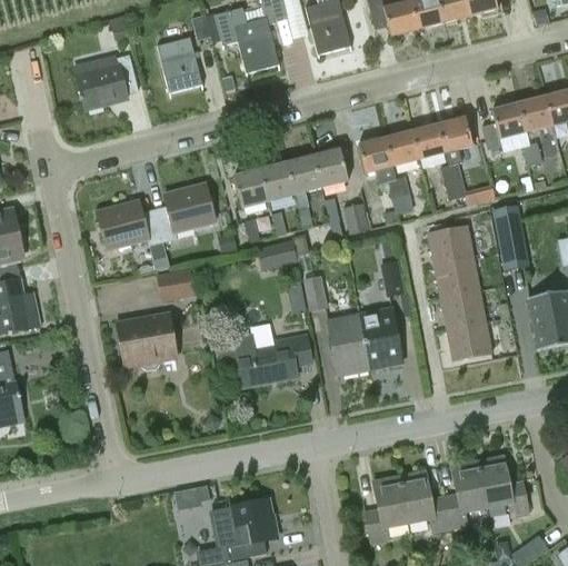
[(260,0),(265,17),(247,21),(243,7),(215,13),(222,45),(238,40),(247,72),(279,63),(269,23),(276,21),(275,19),(288,16),(284,0),(260,0)]
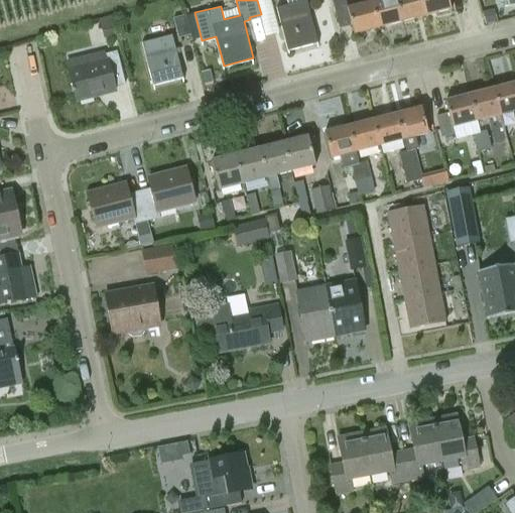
[(258,0),(266,34),(278,31),(271,0),(258,0)]
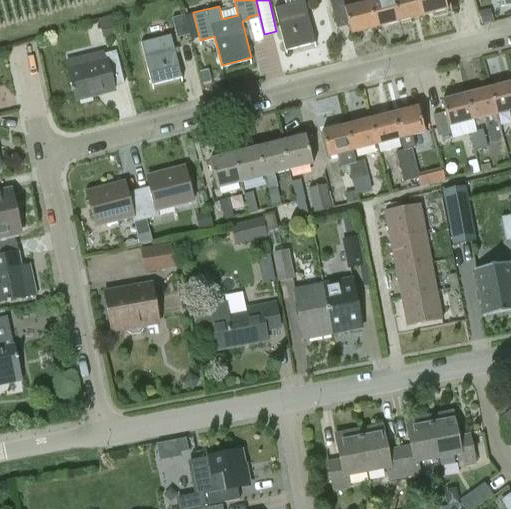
[(286,48),(316,40),(306,0),(297,0),(275,6),(286,48)]
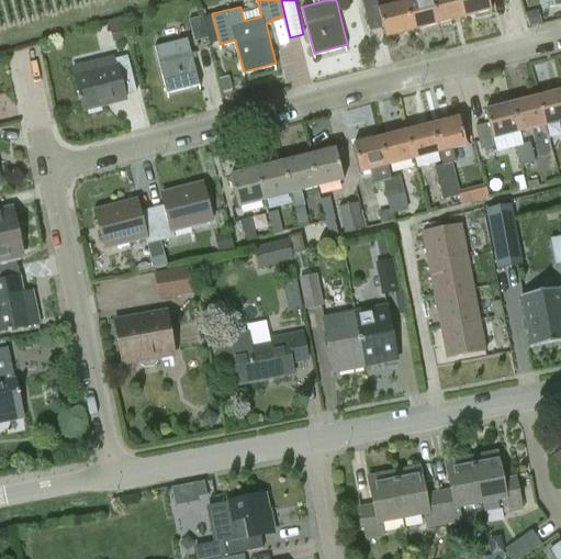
[(392,0),(393,4),(380,7),(378,0),(363,0),(371,29),(383,25),(386,34),(413,28),(405,0),(392,0)]
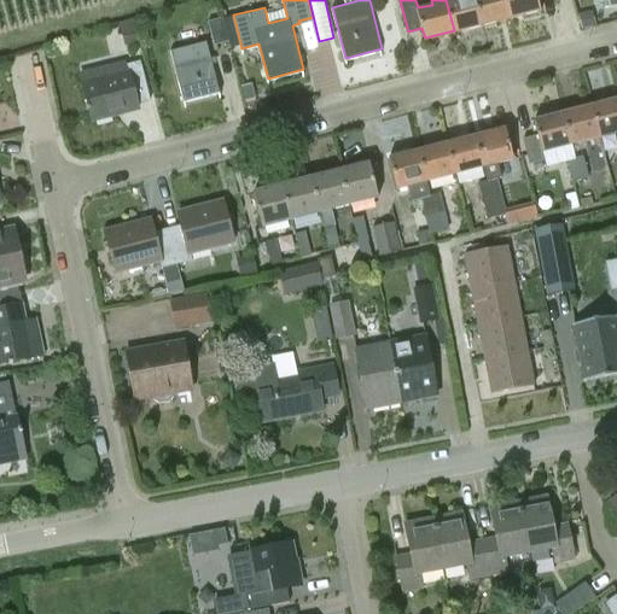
[(446,0),(454,30),(482,23),(476,0),(446,0)]
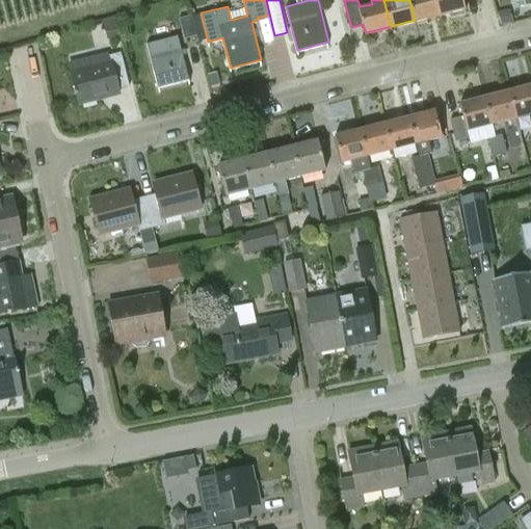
[(409,0),(415,20),(441,12),(437,0),(409,0)]
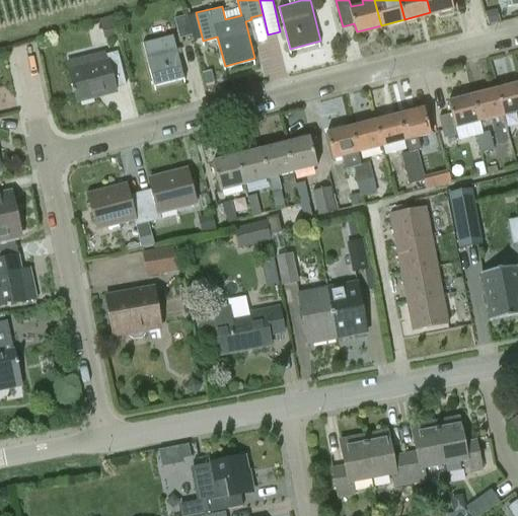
[(427,0),(430,12),(454,6),(452,0),(427,0)]
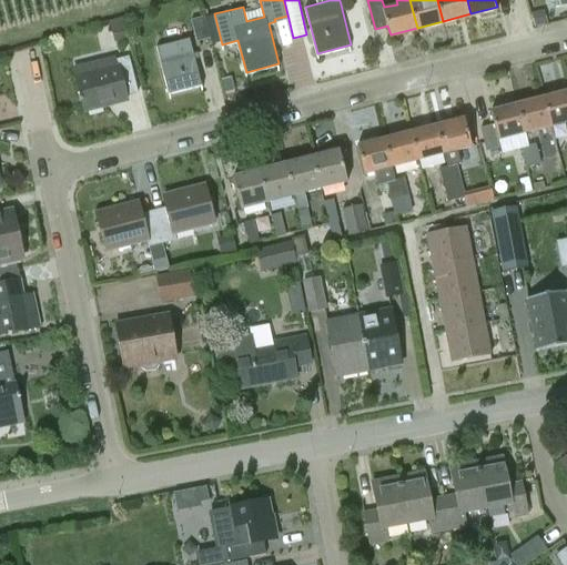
[(544,7),(530,10),(534,22),(547,19),(544,7)]
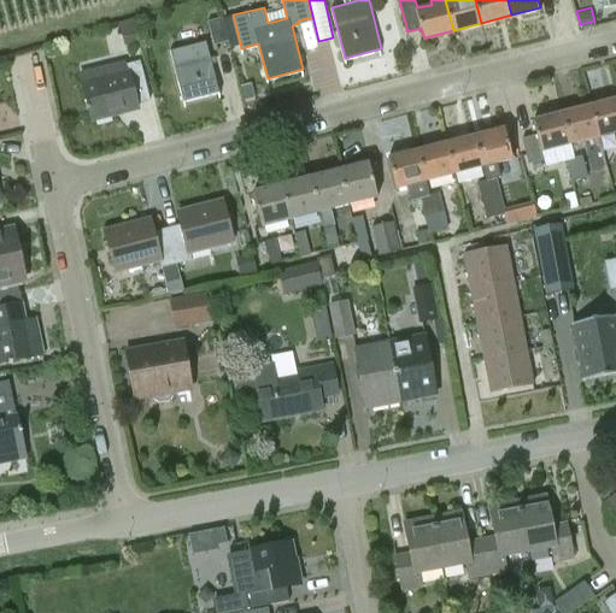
[(222,16),(209,19),(213,36),(215,42),(220,41),(229,39),(222,16)]
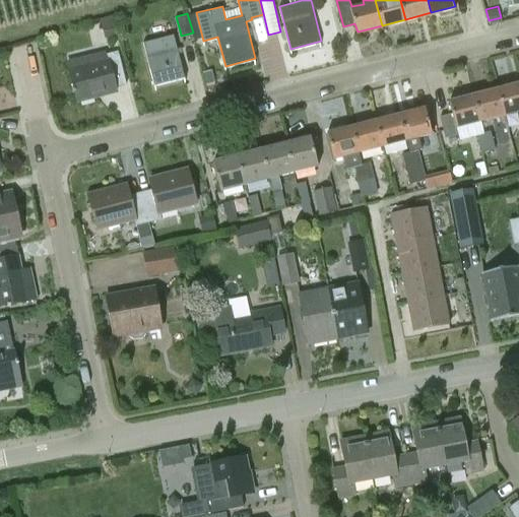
[(106,36),(117,33),(112,15),(101,18),(106,36)]
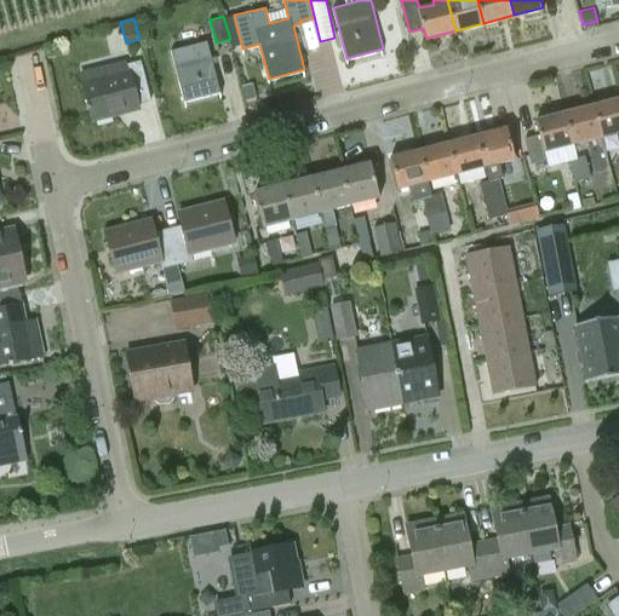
[(184,101),(221,91),(207,39),(171,49),(184,101)]
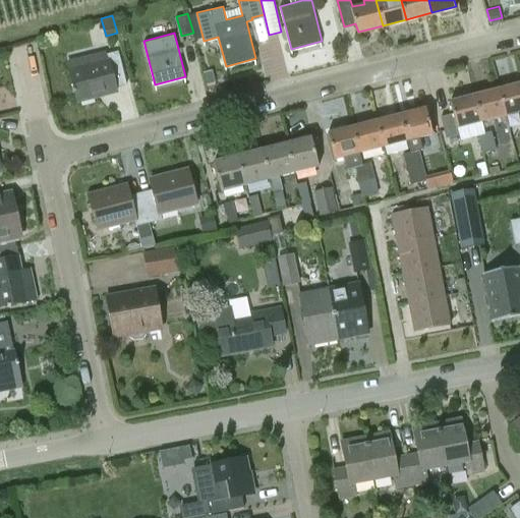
[(119,49),(107,52),(108,58),(70,67),(78,101),(100,95),(99,93),(116,89),(116,85),(127,82),(119,49)]
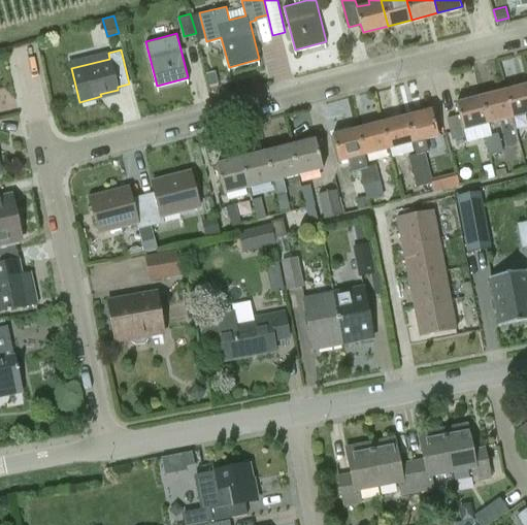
[(526,81),(505,89),(513,115),(526,110),(526,81)]
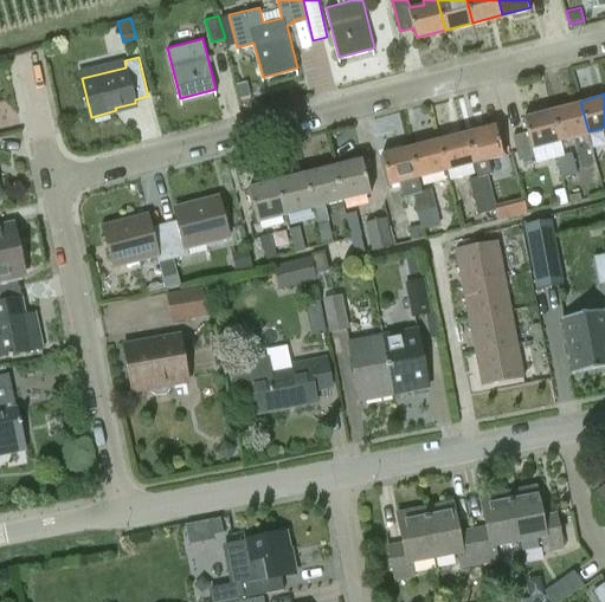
[(560,138),(589,131),(580,102),(553,109),(560,138)]
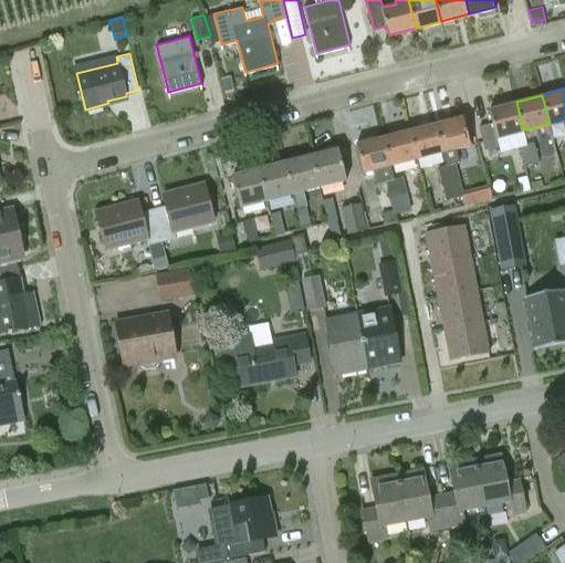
[(485,148),(500,144),(498,137),(523,129),(516,102),(489,108),(493,122),(479,125),(485,148)]
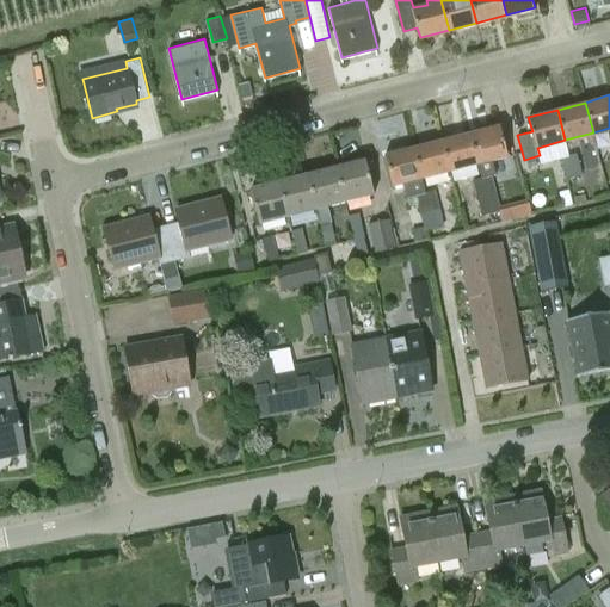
[(473,178),(478,196),(487,193),(487,197),(498,194),(493,174),(497,173),(493,159),(509,155),(500,125),(470,132),(479,162),(482,175),(473,178)]
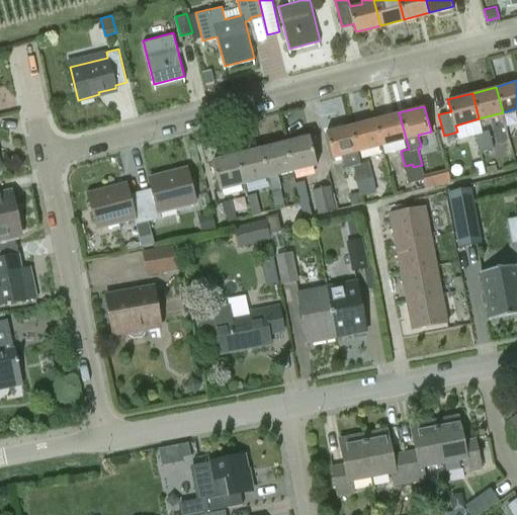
[(399,112),(374,118),(381,144),(406,138),(399,112)]
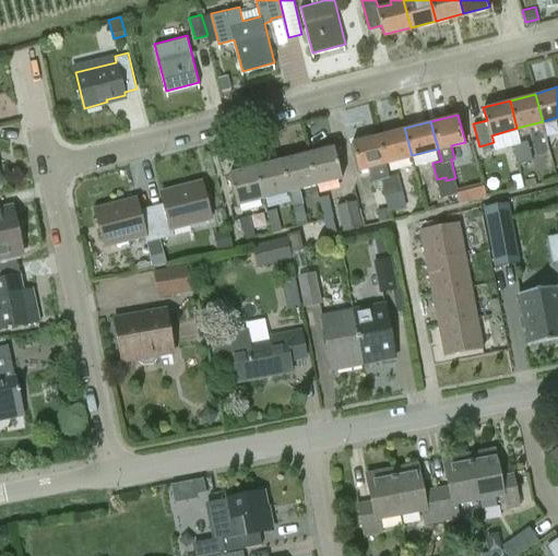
[(387,162),(412,155),(404,128),(379,134),(387,162)]
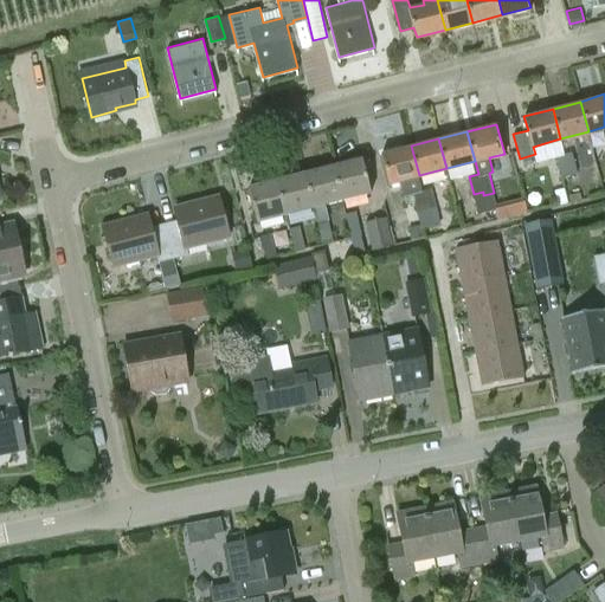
[(422,188),(419,175),(411,146),(381,154),(390,182),(400,180),(404,194),(406,202),(416,200),(413,191),(422,188)]
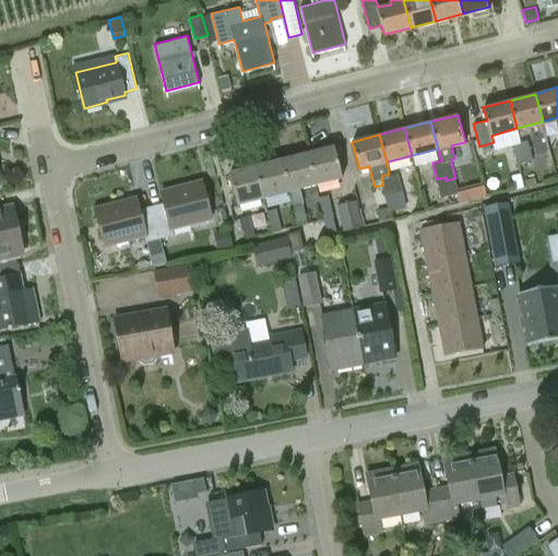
[(533,158),(529,138),(513,142),(518,162),(533,158)]
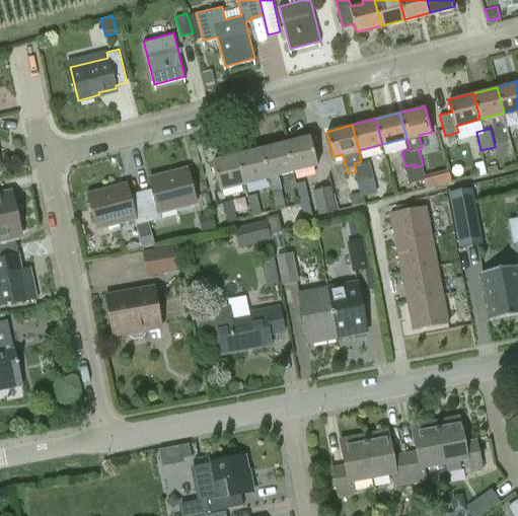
[(310,135),(286,141),(293,170),(318,163),(310,135)]
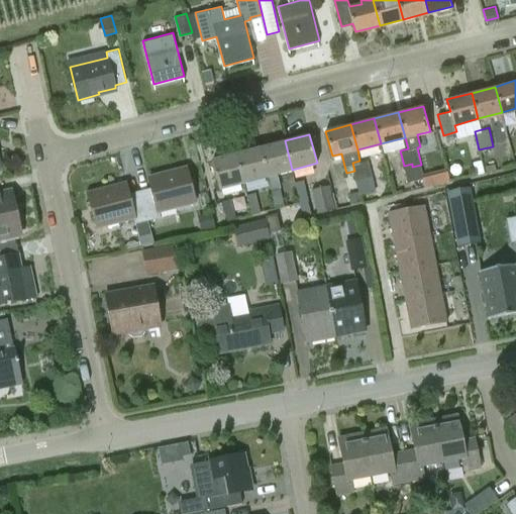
[(292,170),(285,140),(261,146),(269,176),(292,170)]
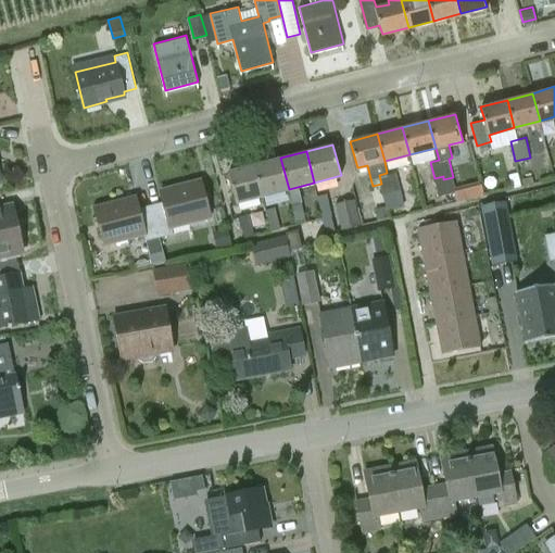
[(280,158),(254,164),(263,196),(289,189),(280,158)]
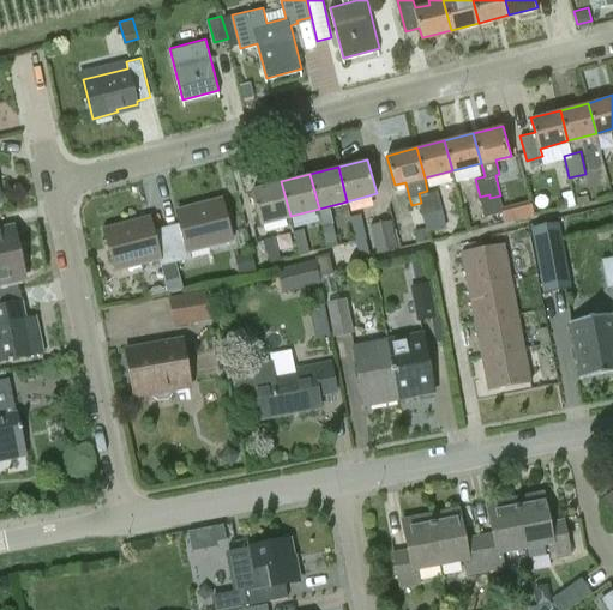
[(290,216),(281,181),(252,189),(260,223),(290,216)]
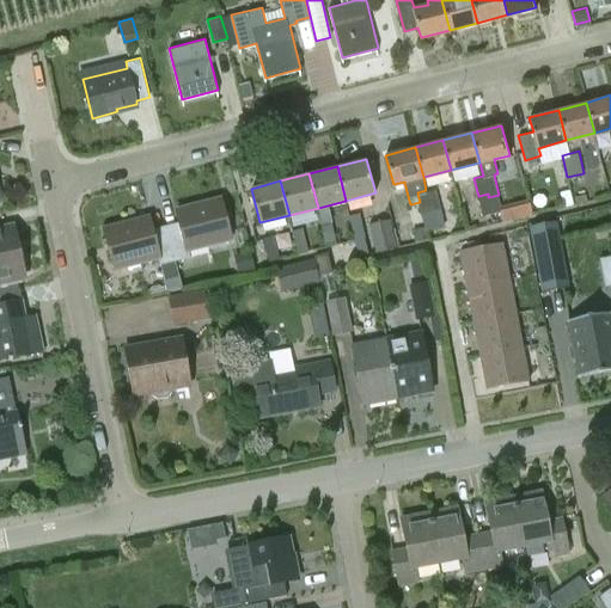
[(428,190),(426,190),(417,192),(420,202),(421,210),(431,208),(431,212),(443,208),(437,188),(428,190)]
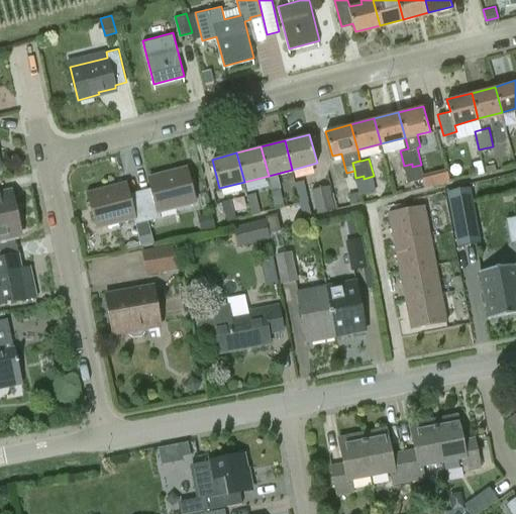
[(412,167),(412,164),(404,166),(408,182),(424,177),(421,165),(412,167)]
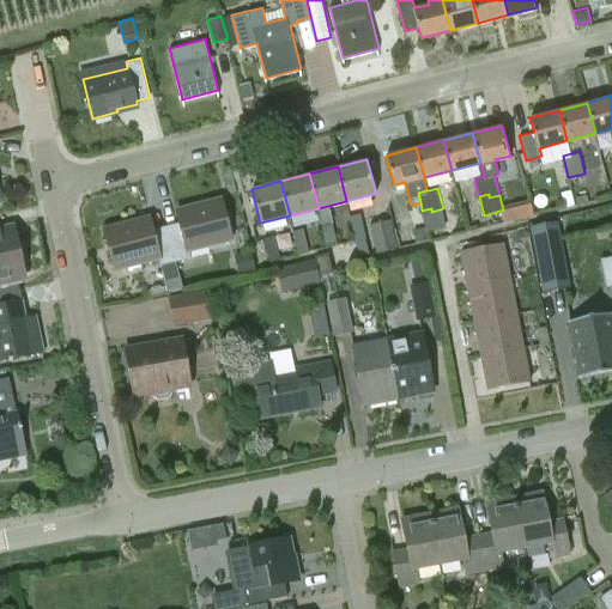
[(180,220),(165,225),(175,260),(192,256),(189,249),(232,238),(222,196),(177,208),(180,220)]
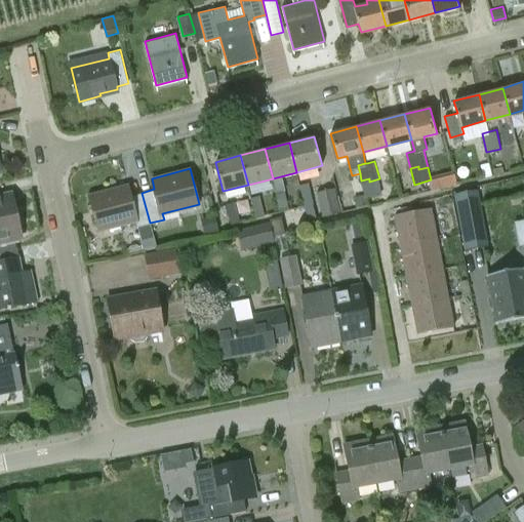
[(379,178),(369,182),(369,178),(361,181),(365,197),(383,193),(379,178)]
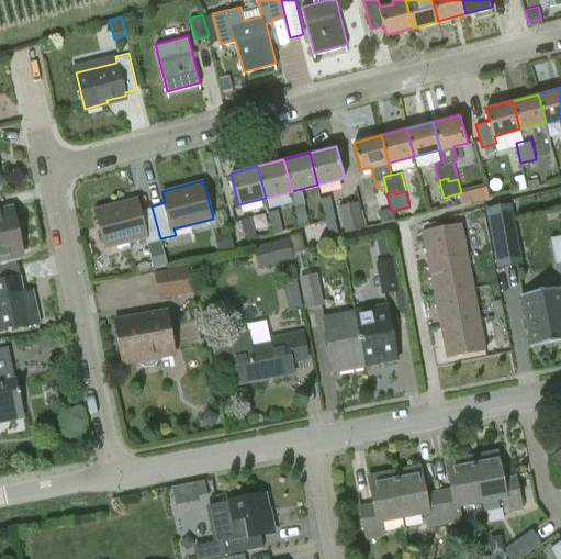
[(326,219),(336,216),(331,194),(321,198),(326,219)]
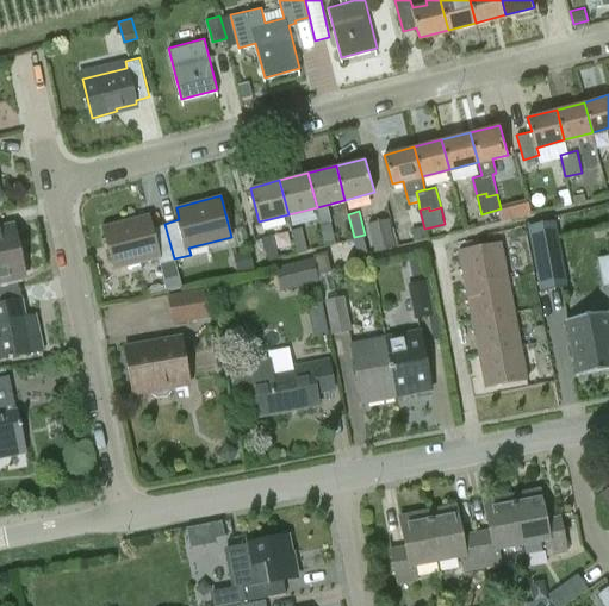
[(159,255),(160,262),(174,258),(165,224),(153,226),(149,214),(105,225),(116,267),(159,255)]
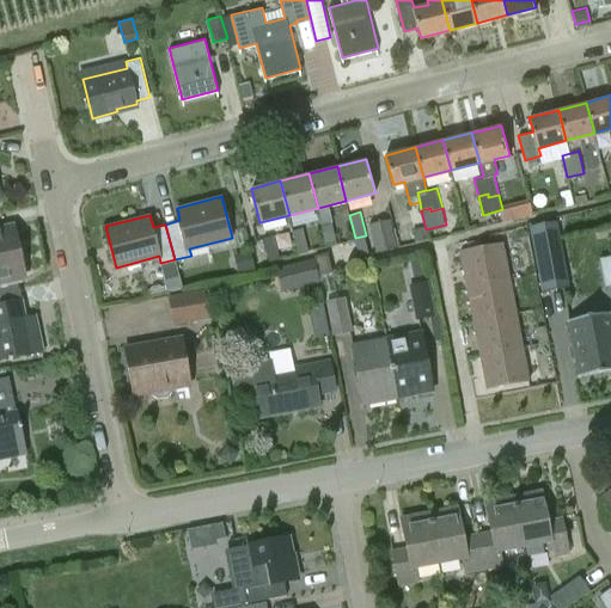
[(398,246),(391,216),(370,222),(376,251),(398,246)]
